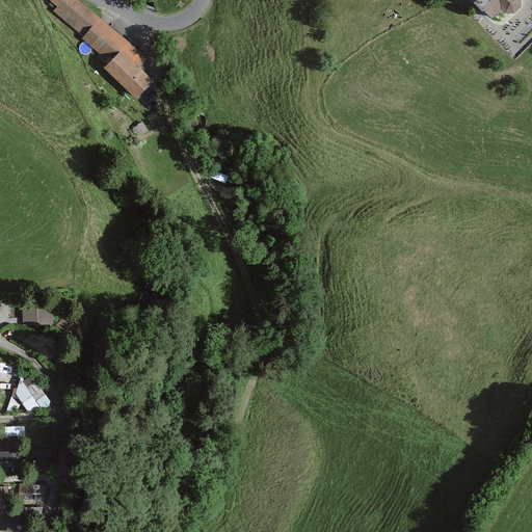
[(144,62),(143,56),(77,0),(51,0),(51,1),(56,5),(52,10),(83,37),(81,40),(109,63),(103,71),(136,100),(153,80),(139,69),(144,62)]
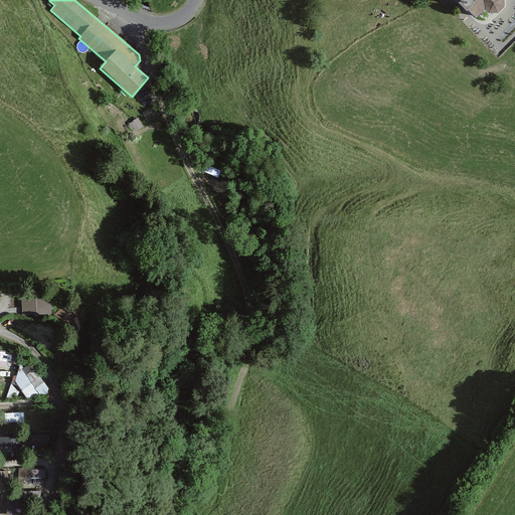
[(504,8),(503,0),(463,0),(460,3),(475,19),(486,9),(490,14),(498,14),(504,8)]
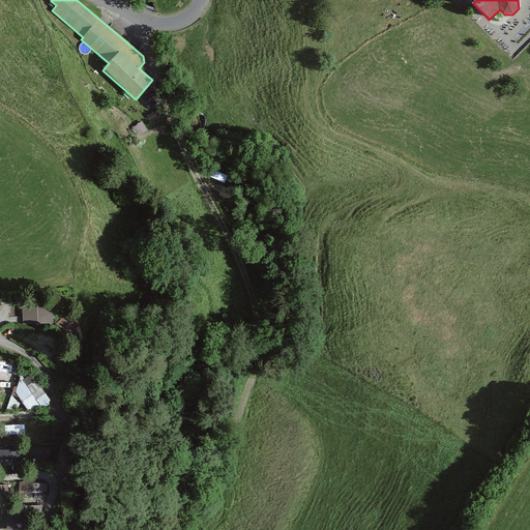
[(53,306),(22,308),(23,324),(54,323),(53,306)]
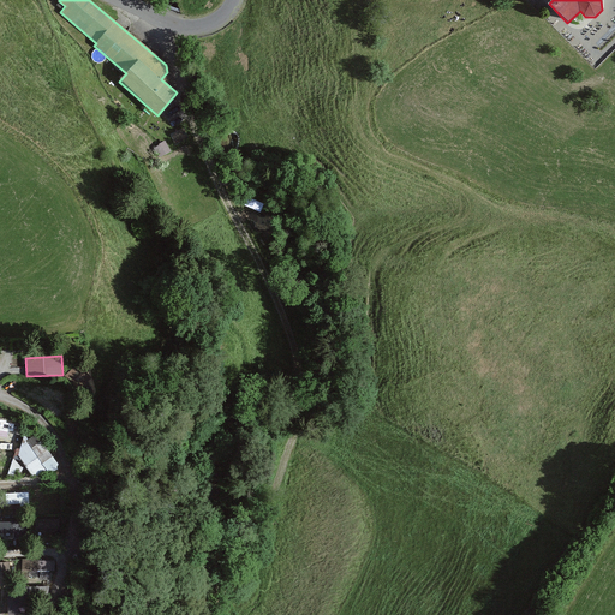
[(28,441),(24,435),(18,455),(35,478),(47,470),(49,473),(59,467),(36,435),(28,441)]
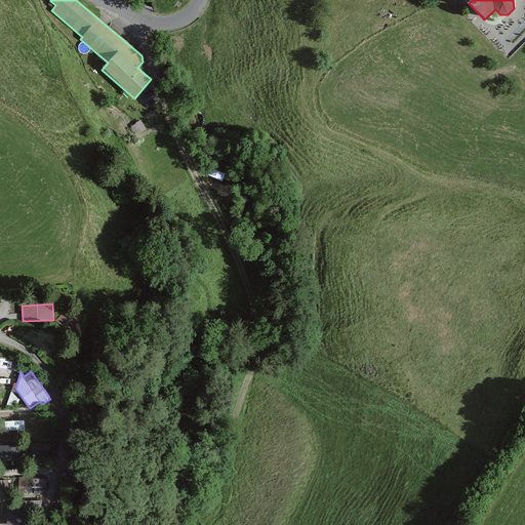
[(0,393),(0,403),(10,403),(9,393),(0,393)]
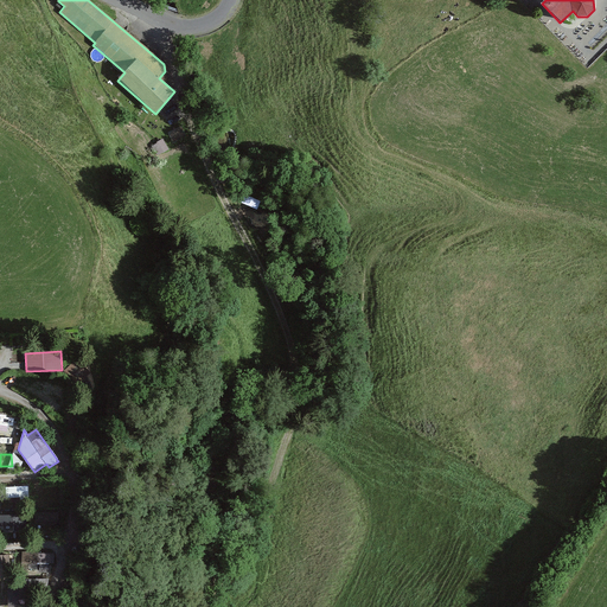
[(29,486),(6,487),(6,498),(29,497),(29,486)]
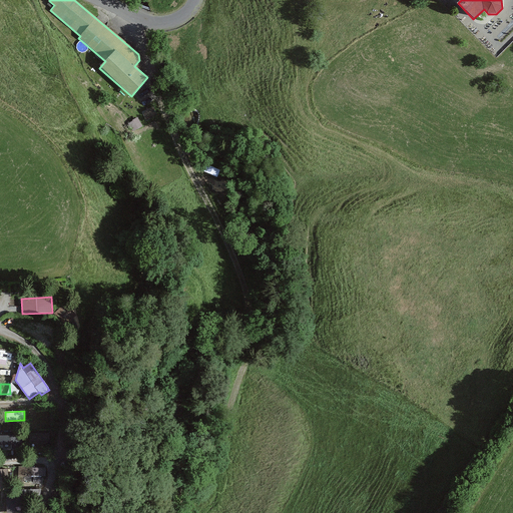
[(16,443),(3,443),(4,453),(17,453),(16,443)]
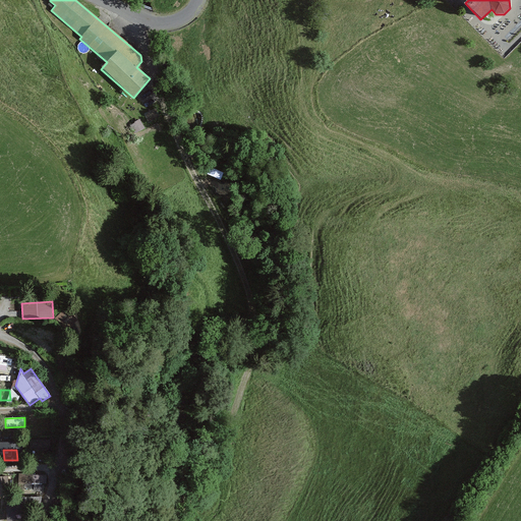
[(42,474),(19,473),(18,488),(33,488),(33,483),(42,483),(42,474)]
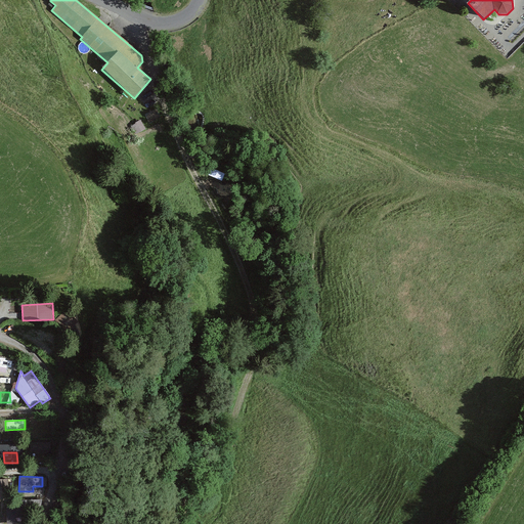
[(8,478),(0,479),(0,499),(10,499),(8,478)]
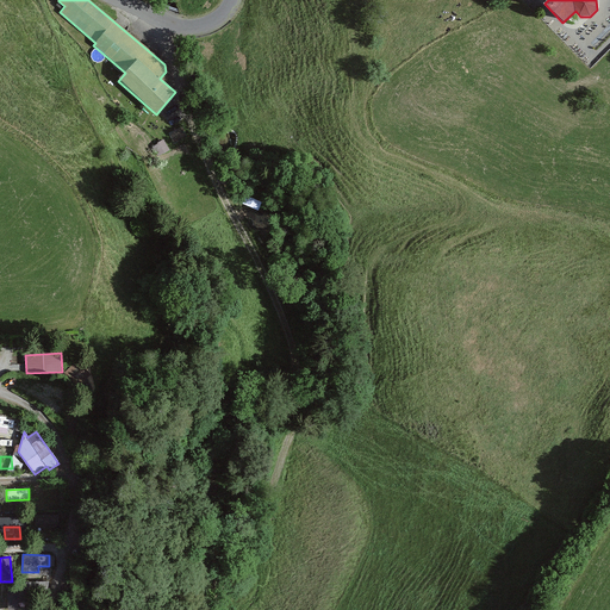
[(10,592),(8,609),(22,609),(23,593),(10,592)]
